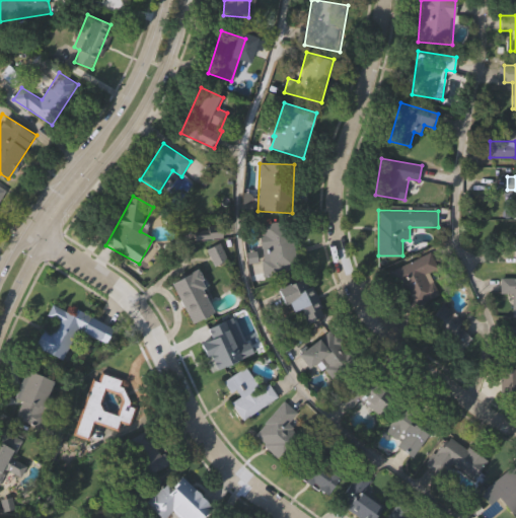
[(295,222),(296,274),(265,274),(265,222),(295,222)]
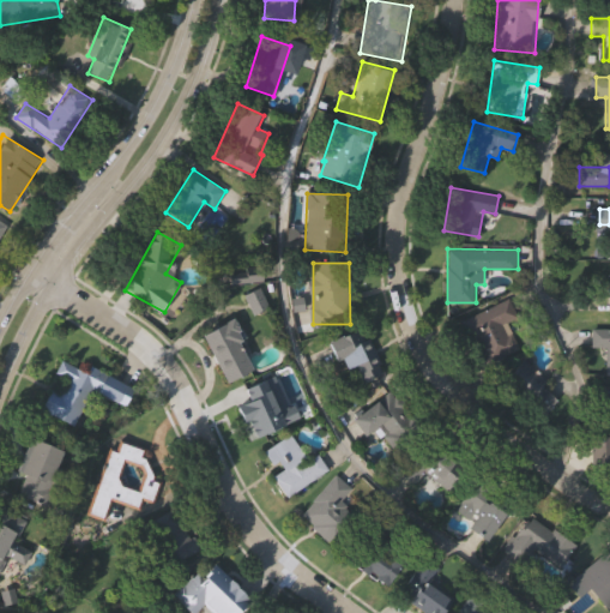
[(519,349),(485,365),(465,318),(511,299),(518,318),(508,322),(519,349)]
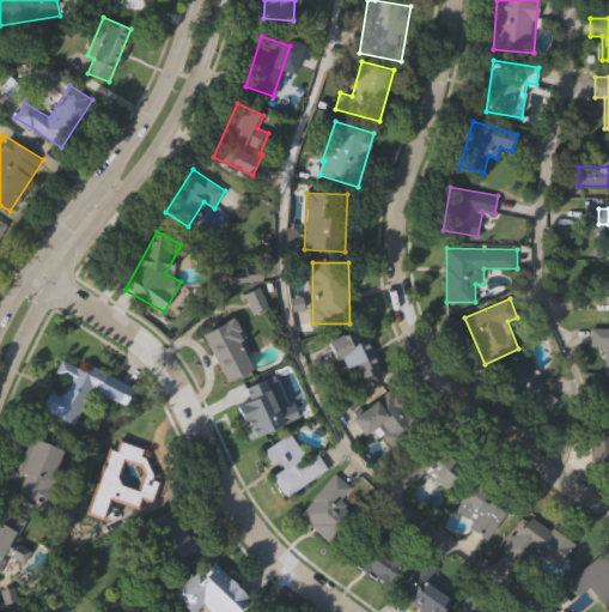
[(201,334),(230,320),(255,367),(225,382),(201,334)]
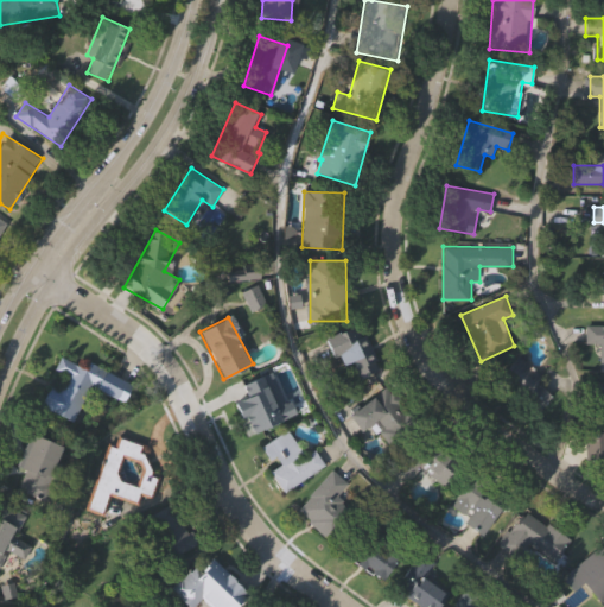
[(351,362),(338,368),(326,339),(363,323),(382,371),(358,380),(351,362)]
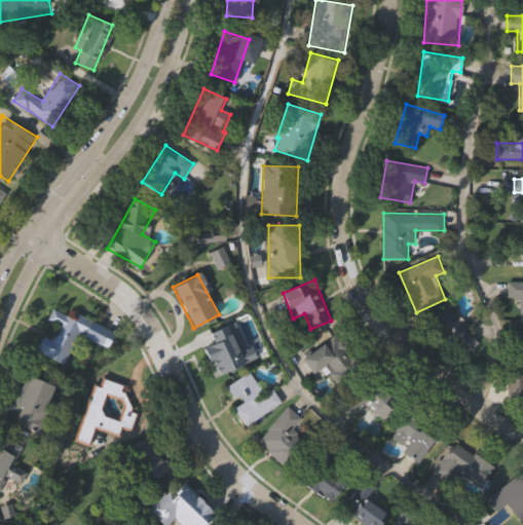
[(55,305),(113,333),(106,347),(78,335),(65,364),(37,351),(51,322),(48,321),(55,305)]
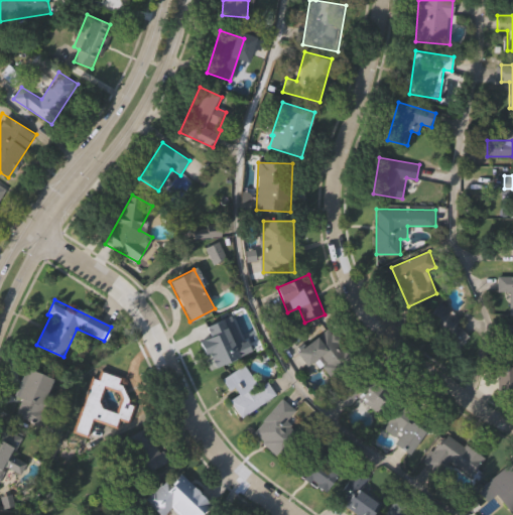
[(453,353),(423,319),(442,302),(472,337),(453,353)]
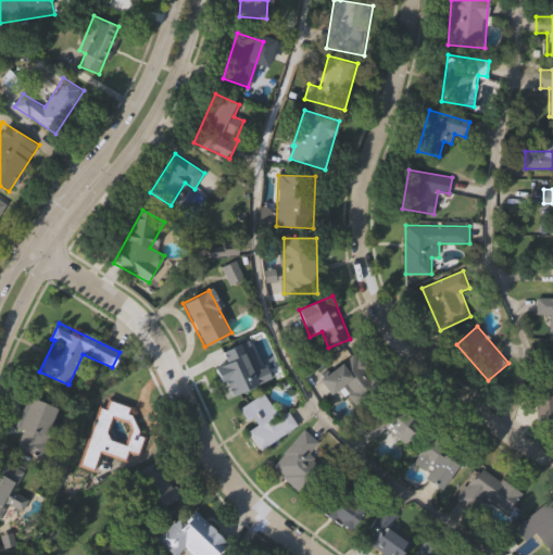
[(212,357),(241,344),(259,382),(229,395),(212,357)]
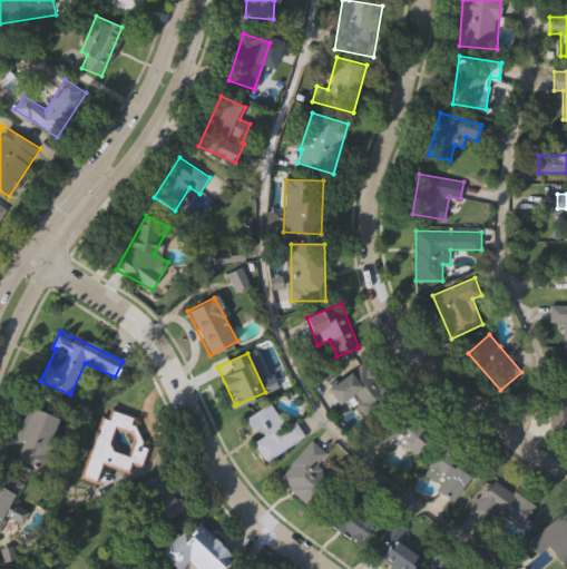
[(329,383),(369,364),(390,408),(367,419),(358,401),(341,409),(329,383)]
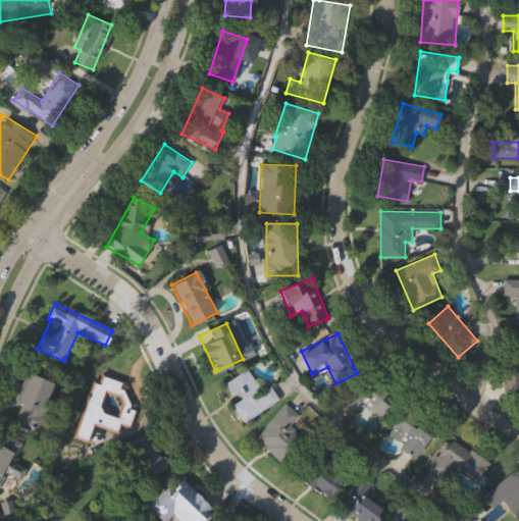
[(280,400),(246,422),(234,404),(239,401),(226,382),(248,369),(262,391),(271,385),(280,400)]
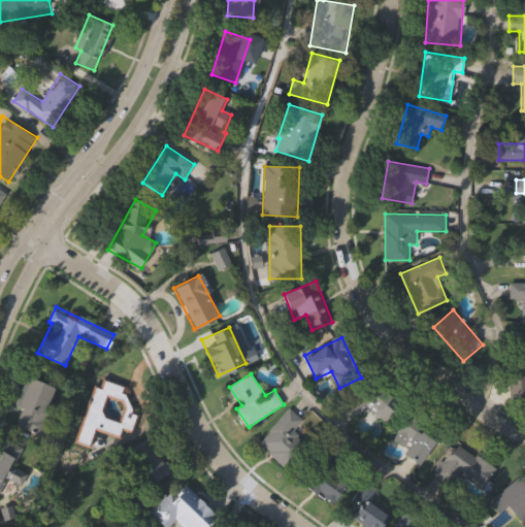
[(365,407),(357,417),(346,406),(373,375),(404,403),(384,425),(365,407)]
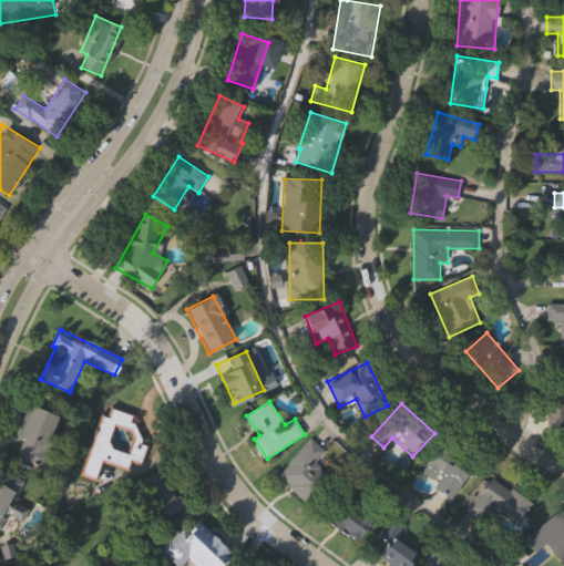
[(57,414),(42,465),(14,458),(30,407),(57,414)]
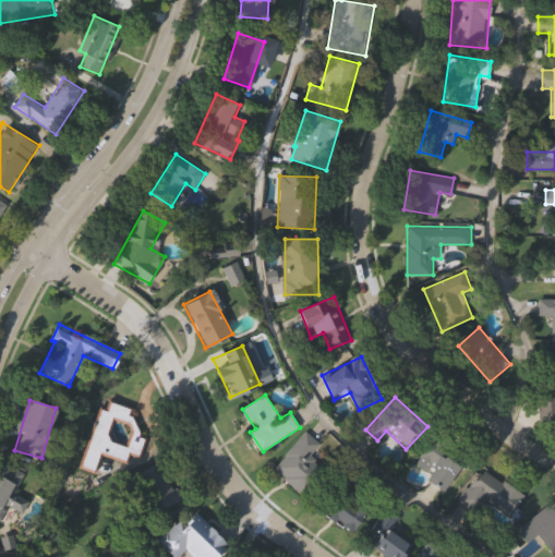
[(107,432),(104,439),(122,446),(118,458),(100,451),(93,472),(80,468),(95,427),(107,432)]
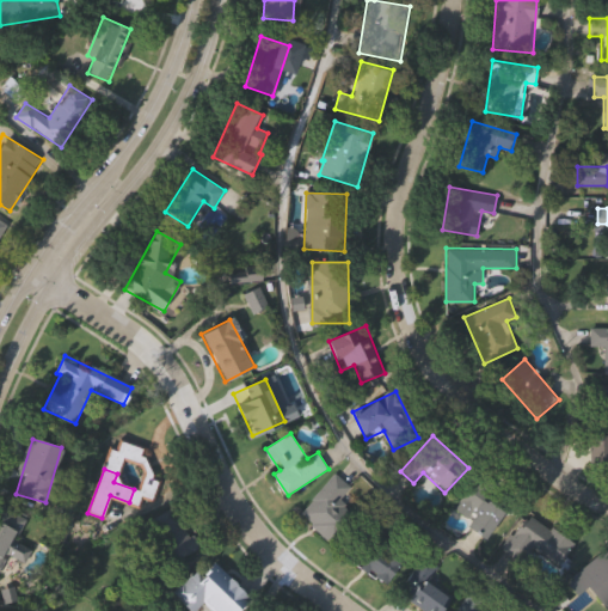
[(486,498),(505,513),(485,537),(452,509),(480,472),(496,486),(486,498)]
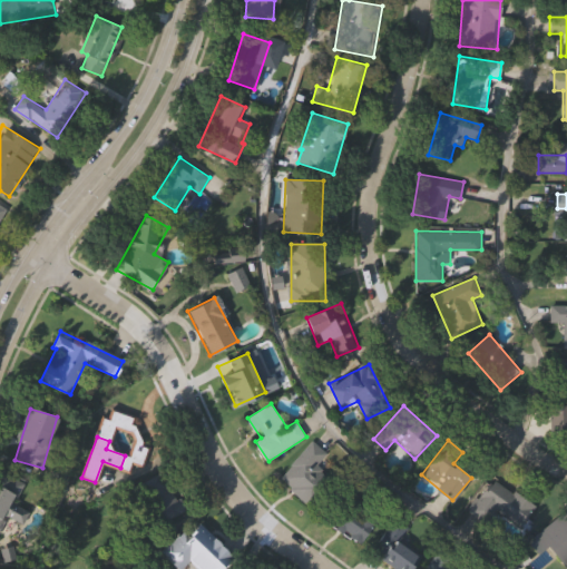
[(336,480),(312,508),(280,479),(313,441),(330,454),(320,466),(336,480)]
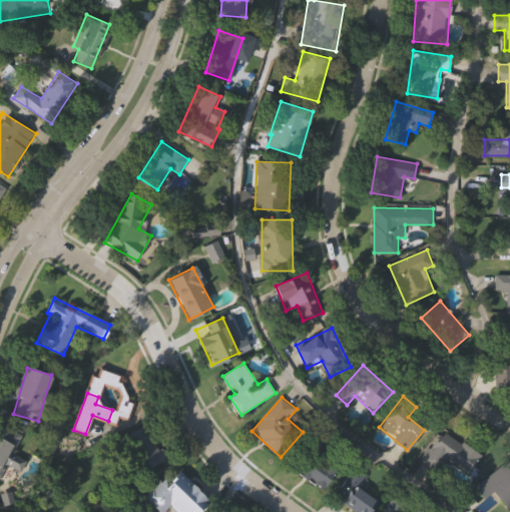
[(0,422),(21,433),(0,475),(0,422)]
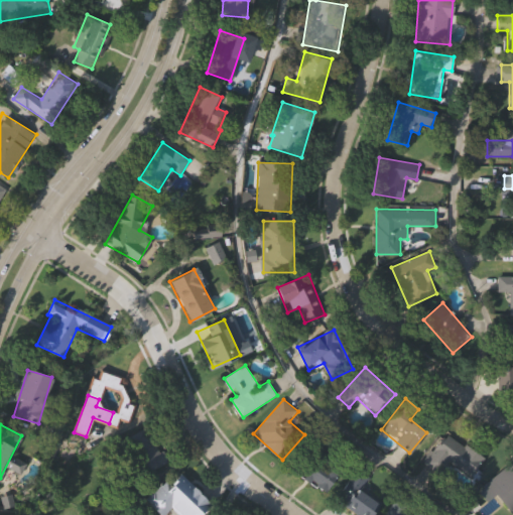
[(167,463),(142,474),(126,437),(150,426),(167,463)]
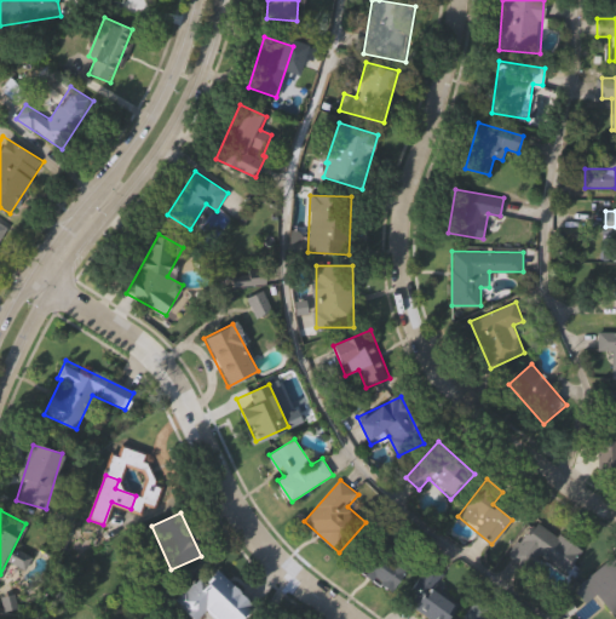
[(565,574),(540,556),(531,568),(512,554),(539,519),(582,551),(565,574)]
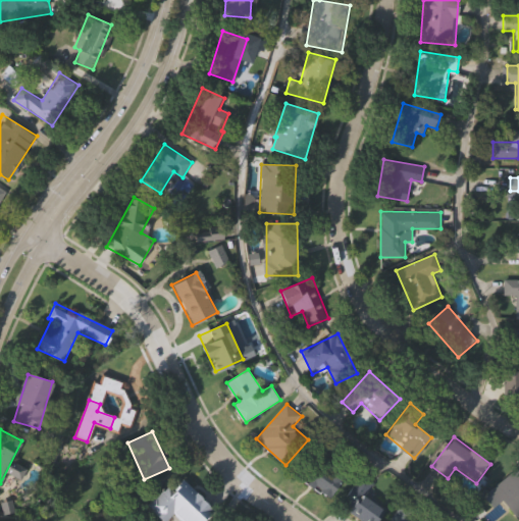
[(301,475),(316,458),(343,481),(326,499),(301,475)]
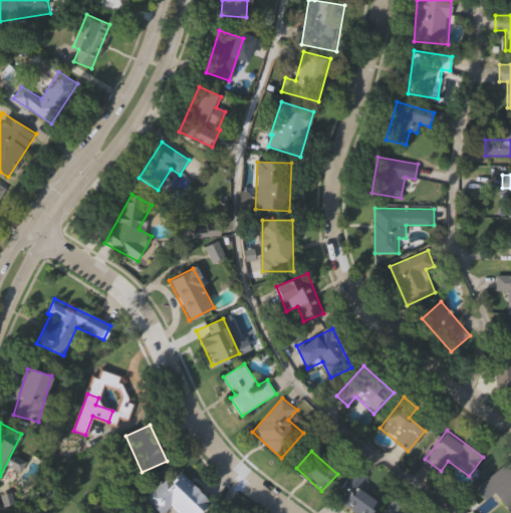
[(483,483),(509,460),(510,461),(510,512),(508,512),(483,483)]
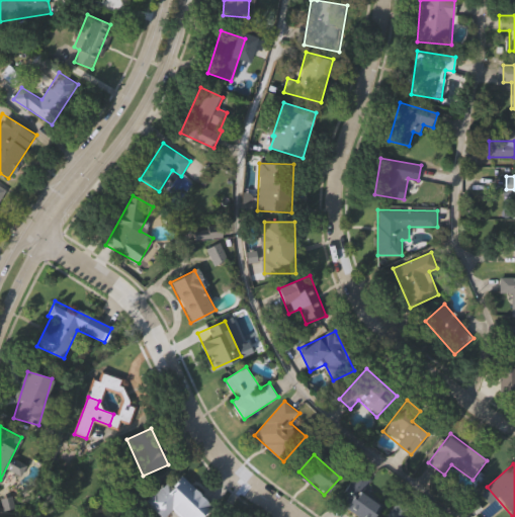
[(362,493),(382,508),(374,516),(360,516),(337,500),(360,468),(373,479),(362,493)]
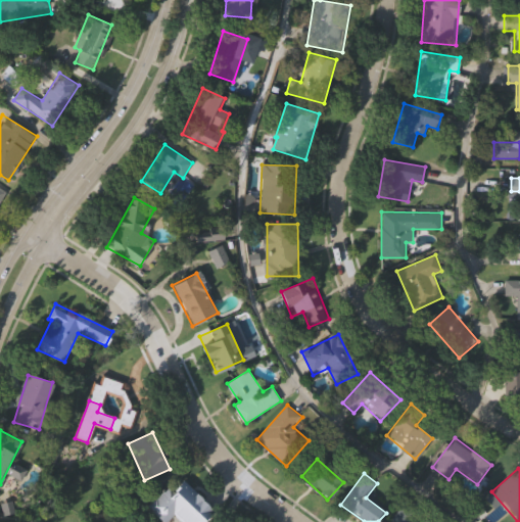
[(182,521),(175,515),(168,521),(161,521),(147,508),(169,486),(173,490),(183,480),(215,512),(204,521),(182,521)]
